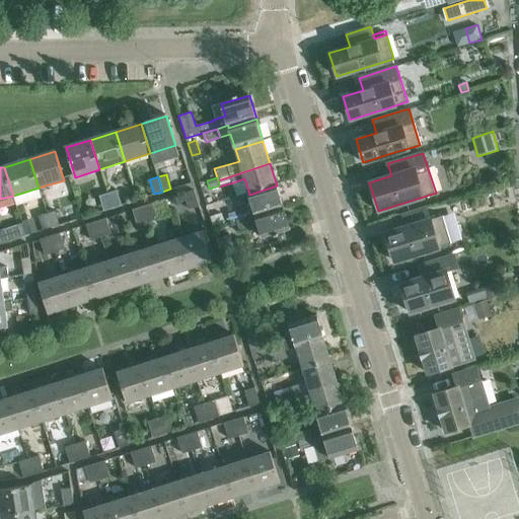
[(249,195),(255,214),(256,217),(284,208),(277,186),(249,195)]
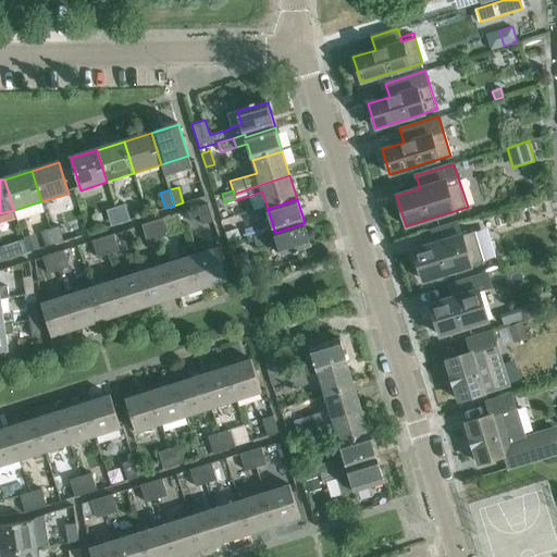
[(213,221),(208,203),(197,207),(202,224),(213,221)]
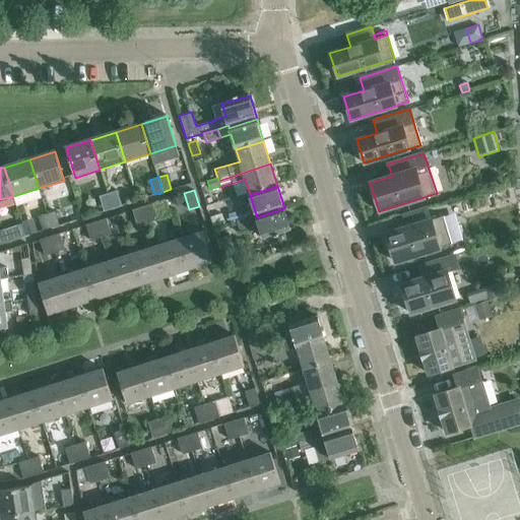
[(108,193),(112,208),(121,205),(117,191),(108,193)]
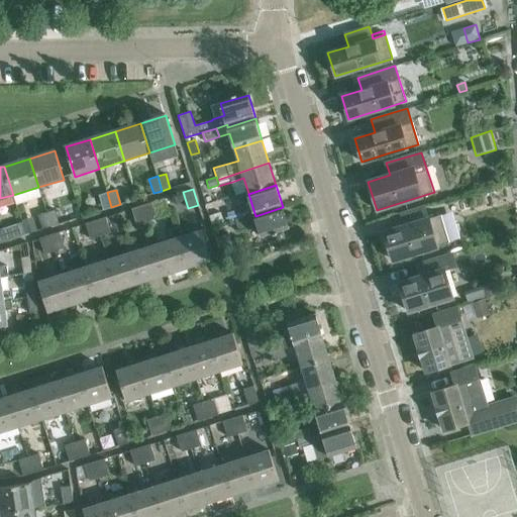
[(111,207),(107,192),(99,195),(103,209),(111,207)]
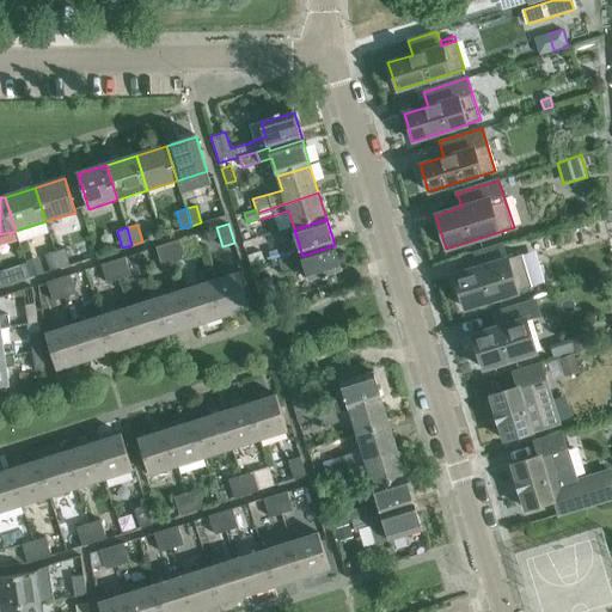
[(169,243),(175,262),(187,258),(179,239),(169,243)]
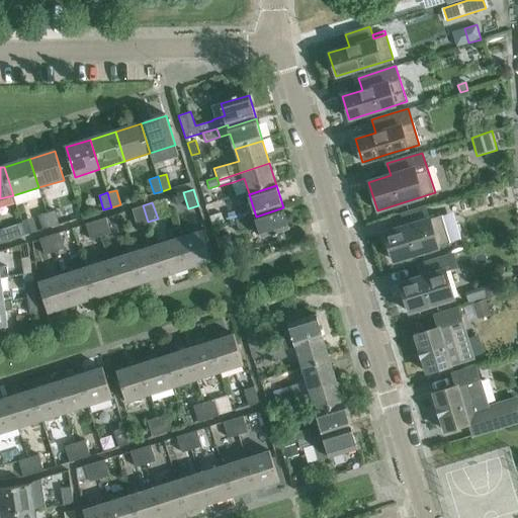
[(148,222),(143,205),(132,209),(138,225),(148,222)]
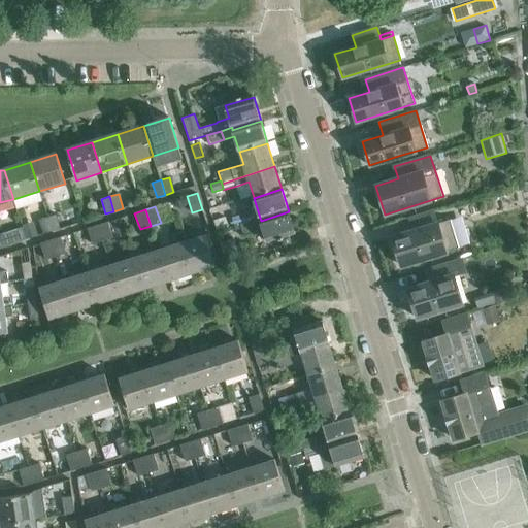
[(413,231),(391,237),(400,266),(429,257),(458,248),(450,220),(437,224),(433,210),(417,217),(408,219),(413,231)]
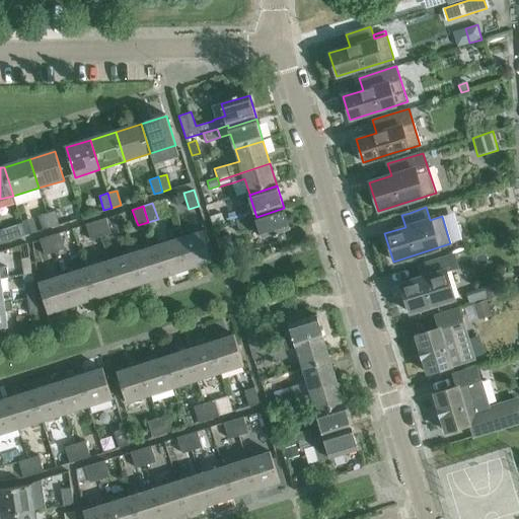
[(258,226),(264,239),(291,231),(284,208),(256,217),(255,214),(244,218),(236,220),(239,232),(258,226)]
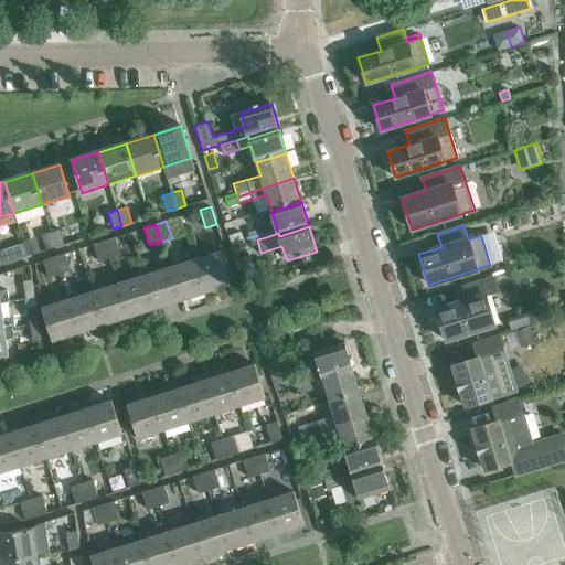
[(251,242),(257,240),(266,237),(263,227),(248,232),(251,242)]
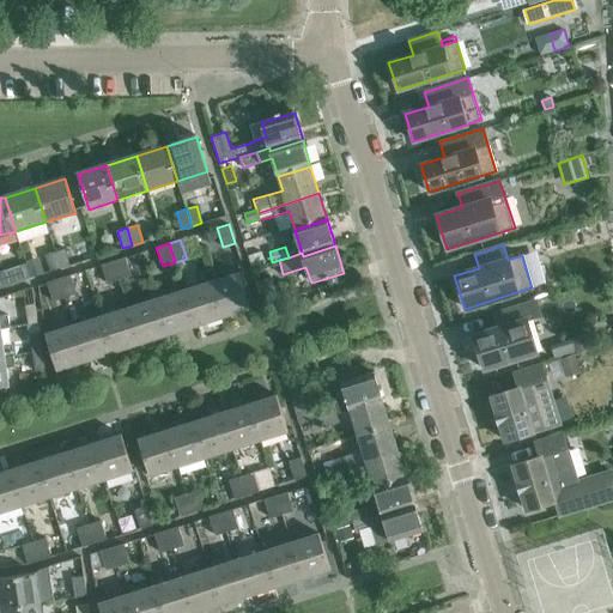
[(55,252),(61,268),(71,266),(65,248),(55,252)]
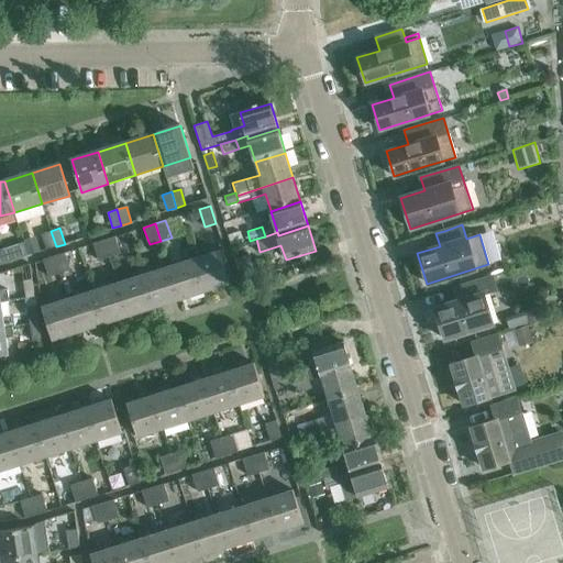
[(56,246),(51,231),(41,234),(46,250),(56,246)]
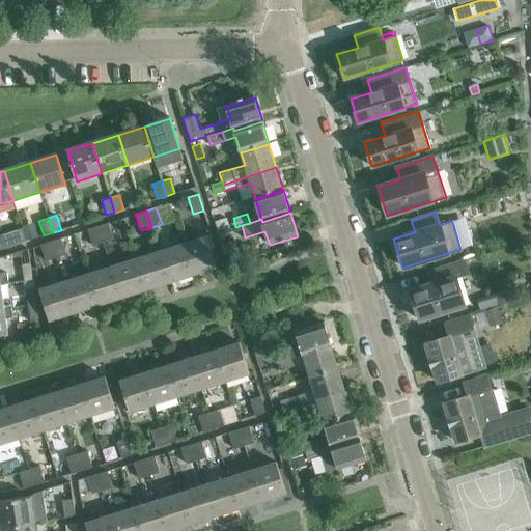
[(230,228),(226,218),(216,221),(219,231),(230,228)]
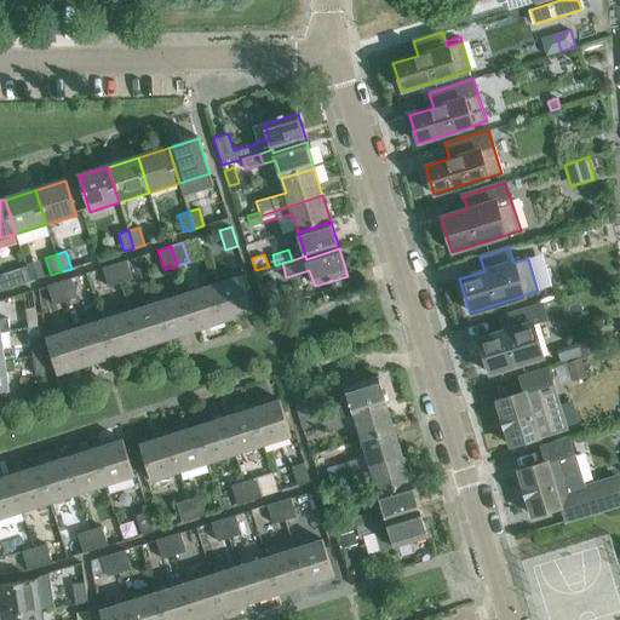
[(26,263),(32,281),(44,277),(38,259),(26,263)]
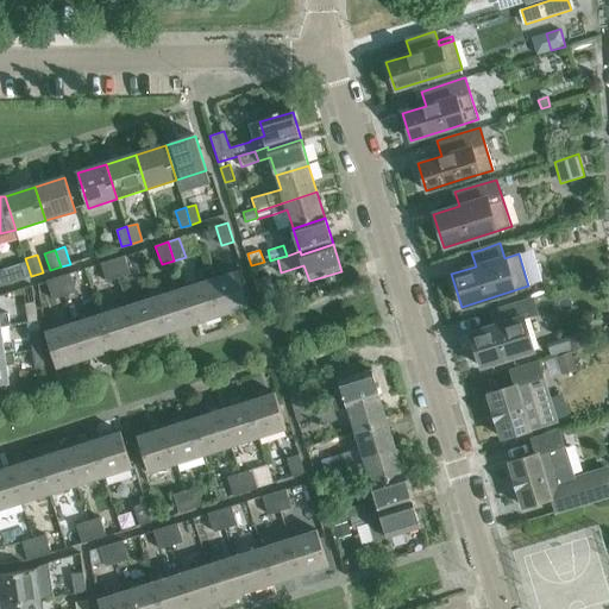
[(114,259),(119,277),(131,275),(125,256),(114,259)]
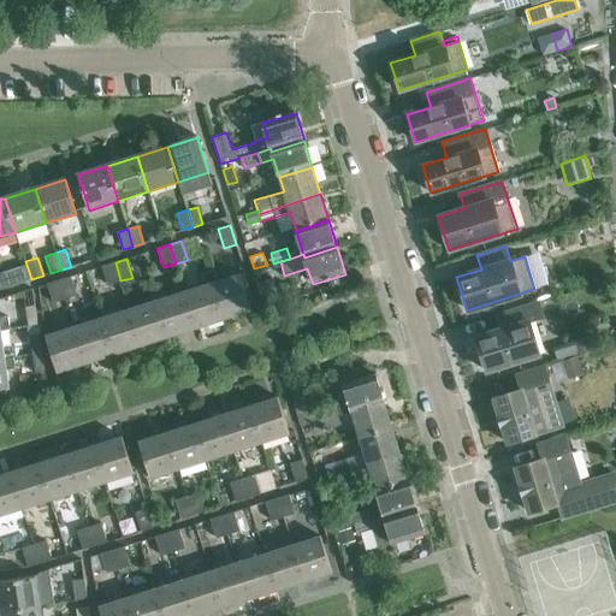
[(120,280),(116,262),(102,266),(108,285),(120,280)]
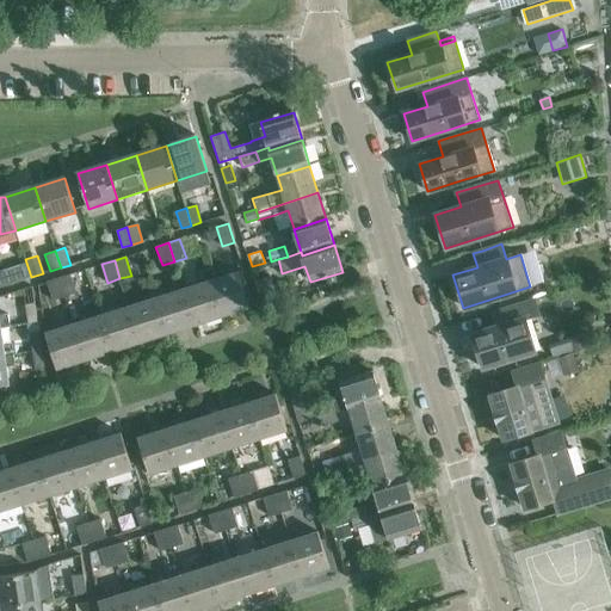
[(0,270),(0,279),(2,287),(16,282),(11,267),(0,270)]
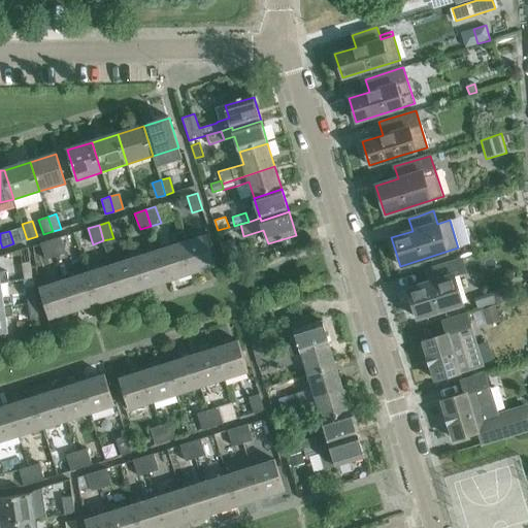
[(52,239),(57,256),(66,253),(61,236),(52,239)]
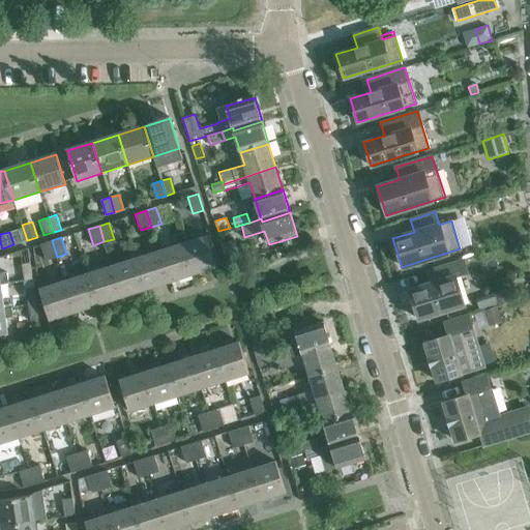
[(183,246),(193,276),(217,269),(208,238),(183,246)]
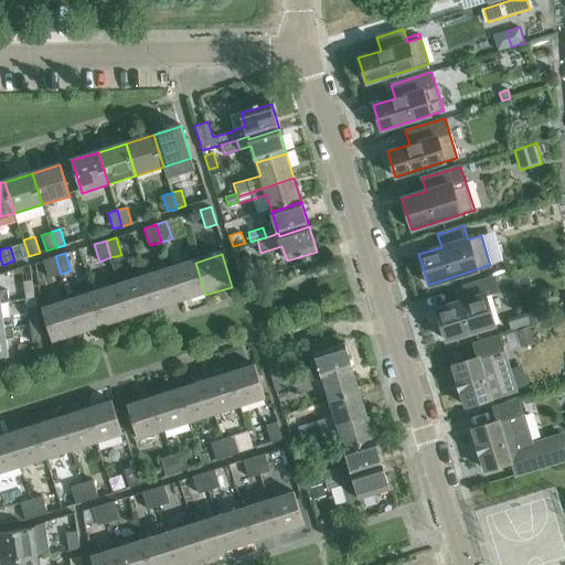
[(61,274),(55,256),(43,260),(49,277),(61,274)]
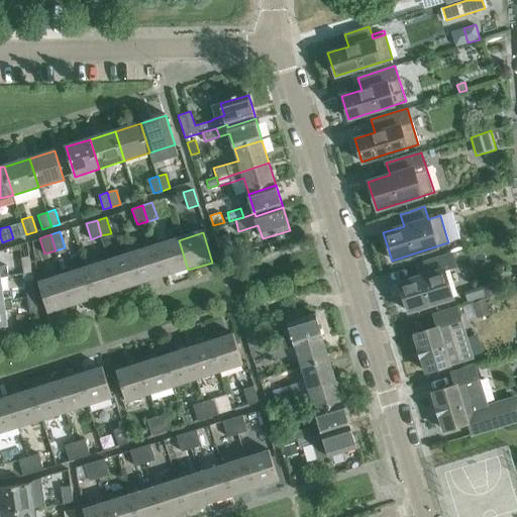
[(216,237),(222,256),(233,252),(227,234),(216,237)]
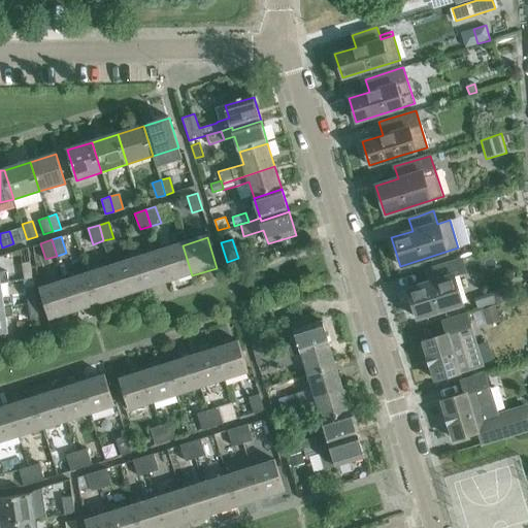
[(168,283),(192,275),(183,245),(159,253),(168,283)]
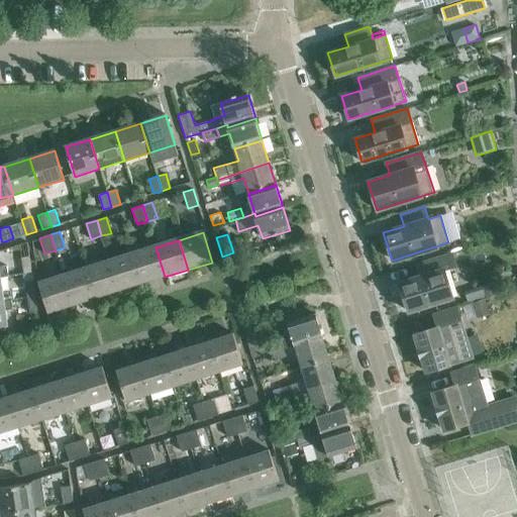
[(132,254),(141,284),(165,277),(156,247),(132,254)]
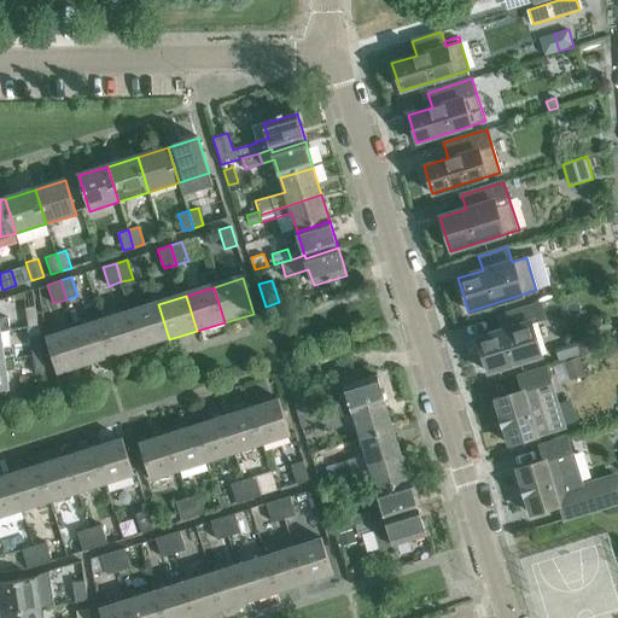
[(130,313),(141,348),(169,339),(158,304),(130,313)]
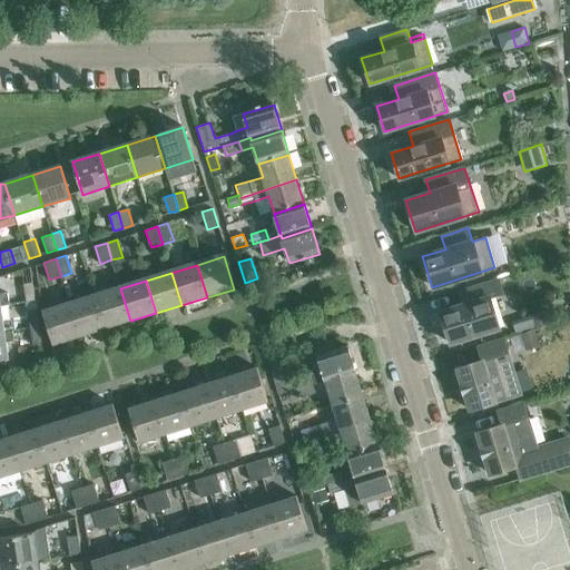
[(500,281),(461,293),(465,306),(441,314),(450,345),(501,328),(491,297),(503,294),(500,281)]
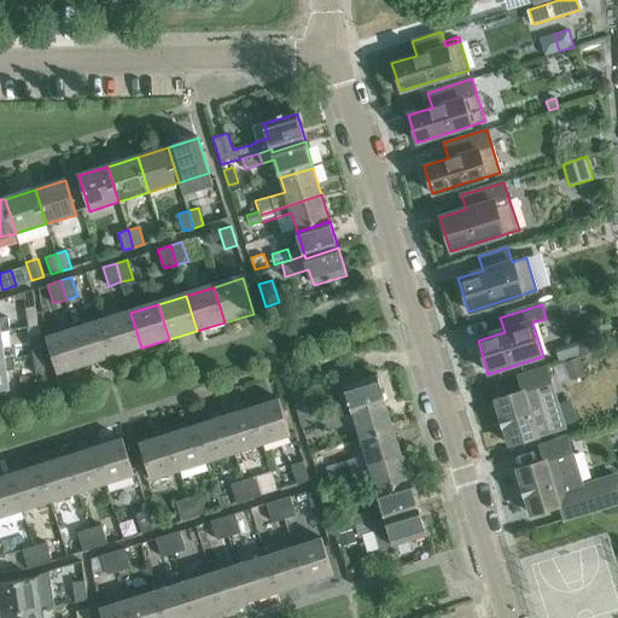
[(25,308),(29,326),(29,328),(39,327),(35,305),(25,308)]
